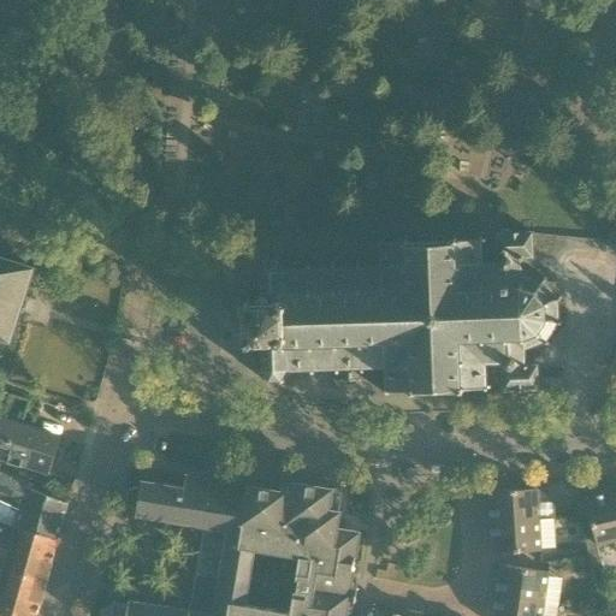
[(502,392),(538,391),(537,365),(525,366),(525,350),(544,343),(546,345),(548,343),(546,341),(557,324),(561,325),(562,323),(558,321),(557,301),(561,300),(561,297),(556,298),(545,283),(548,282),(545,279),(544,282),(522,274),(521,260),(534,259),(533,232),(496,234),(497,241),(481,240),(481,237),(480,236),(479,240),(457,240),(457,234),(448,236),(408,236),(407,236),(404,236),(404,242),(384,242),(384,238),(380,238),(380,243),(377,243),(377,247),(381,247),(381,267),(361,268),(362,262),(359,262),(359,268),(335,268),(335,264),(331,264),(331,268),(324,268),(285,270),(282,270),(277,262),(276,261),(266,261),(264,262),(260,271),(259,273),(260,295),(258,295),(259,301),(244,302),(246,341),(259,341),(260,373),(268,379),(271,380),(279,380),(282,379),(289,371),(336,368),(336,372),(342,372),(342,380),(359,380),(357,372),(363,372),(363,368),(385,367),(385,391),(410,390),(410,395),(462,394),(462,389),(491,388),(491,386),(502,385),(502,392)]
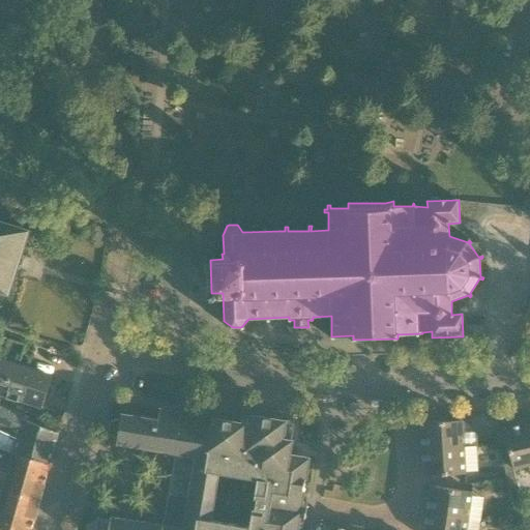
[(29,231),(9,225),(0,221),(0,291),(8,294),(29,231)]
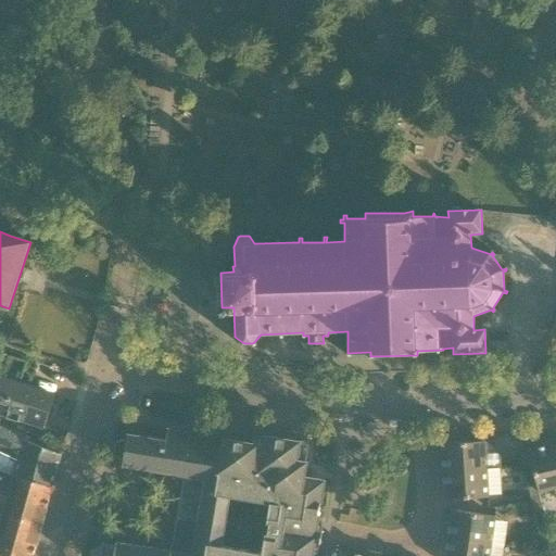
[(0,412),(24,420),(45,427),(49,413),(47,413),(52,395),(32,389),(0,378),(0,412)]
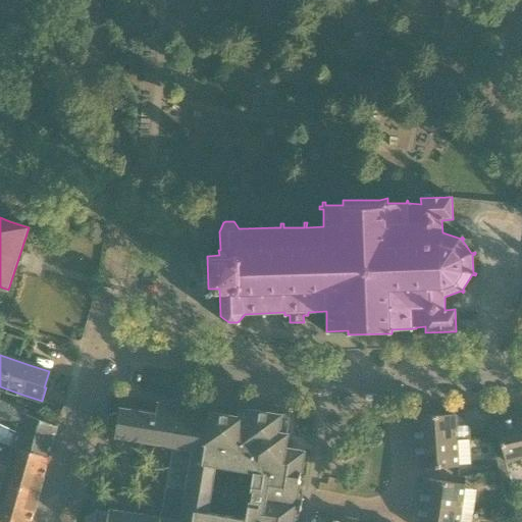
[(0,441),(11,447),(12,447),(49,458),(57,426),(55,425),(55,426),(23,413),(24,409),(0,398),(0,441)]
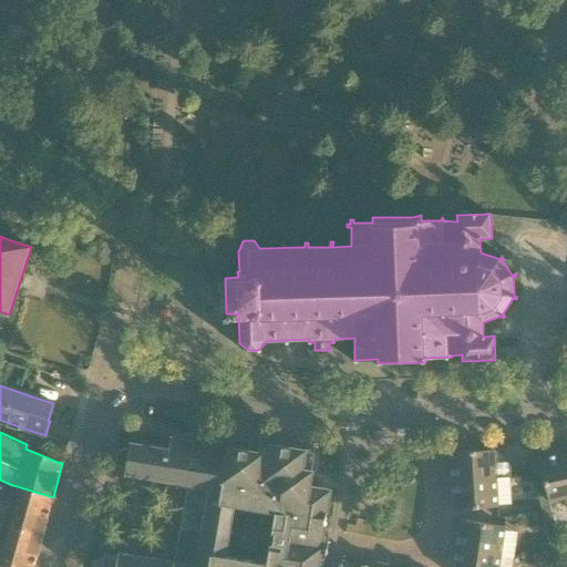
[(233,506),(219,504),(227,459),(191,453),(193,441),(172,437),(169,449),(130,443),(129,450),(126,450),(120,452),(117,462),(123,466),(126,467),(125,475),(187,485),(182,519),(195,522),(229,527),(233,506)]
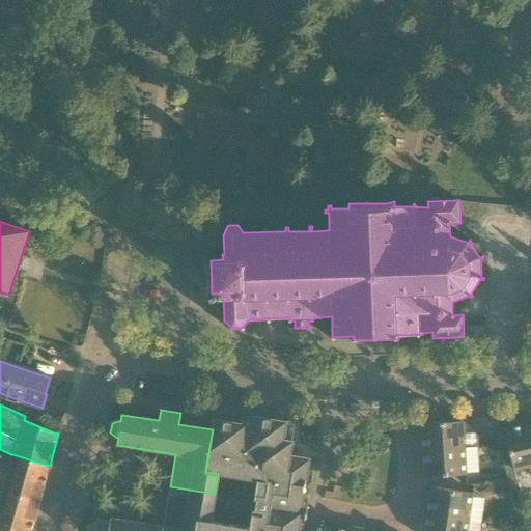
[(195,530),(297,530),(300,515),(299,515),(300,507),(301,508),(309,458),(290,455),(292,441),(283,439),(286,421),(254,416),(252,425),(215,419),(213,429),(205,472),(218,474),(258,480),(250,528),(210,521),(198,520),(195,530)]
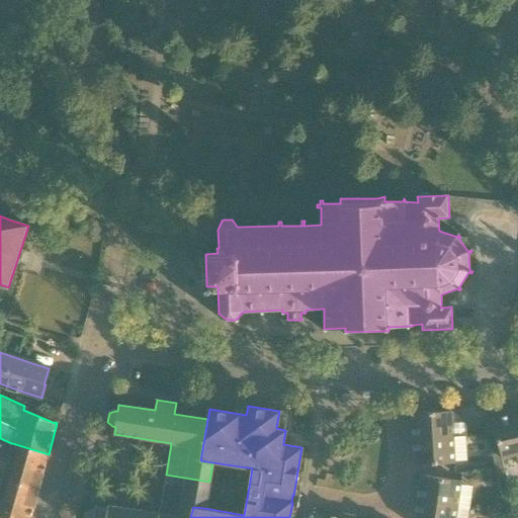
[(517,411),(517,410),(506,413),(506,416),(492,419),(493,421),(496,433),(500,453),(502,458),(516,455),(517,464),(517,411)]
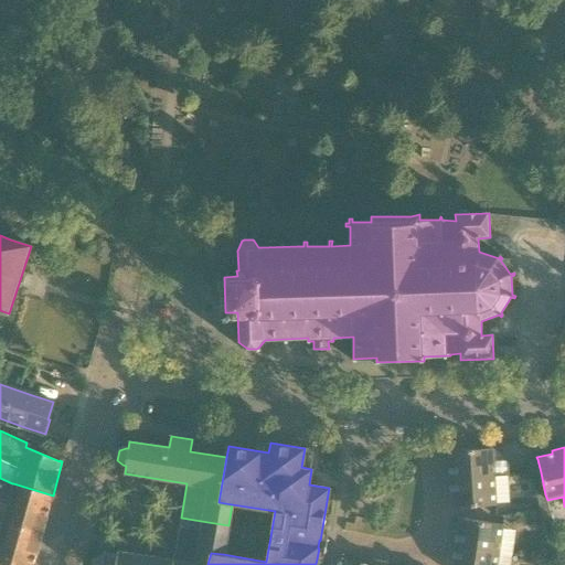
[(446,479),(494,477),(493,461),(503,461),(502,448),(492,448),(448,451),(449,465),(445,465),(446,479)]
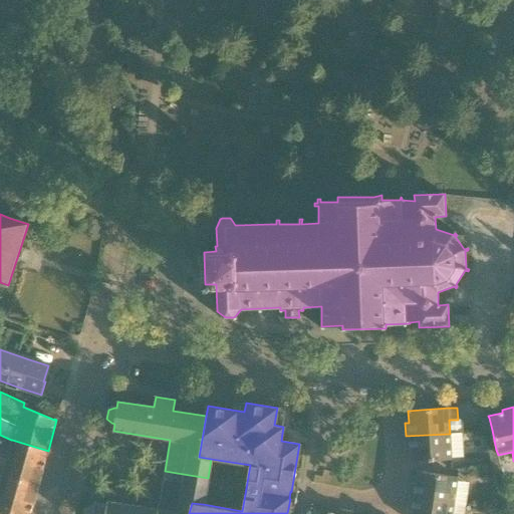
[(483,432),(492,430),(489,418),(481,420),(483,432)]
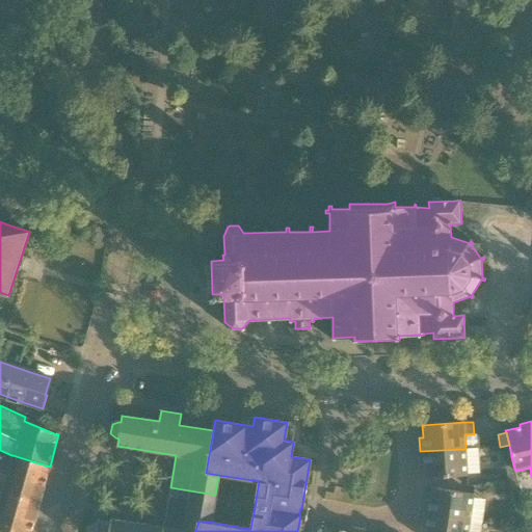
[(420,451),(421,466),(425,466),(425,478),(467,476),(466,449),(420,451)]
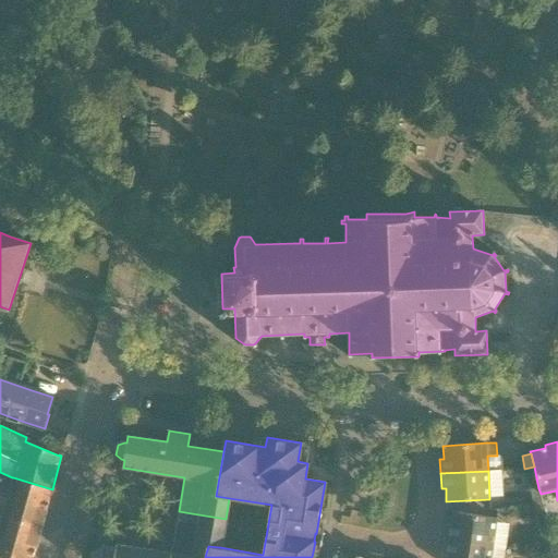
[(0,495),(47,508),(52,489),(13,477),(12,477),(10,487),(0,484),(0,495)]
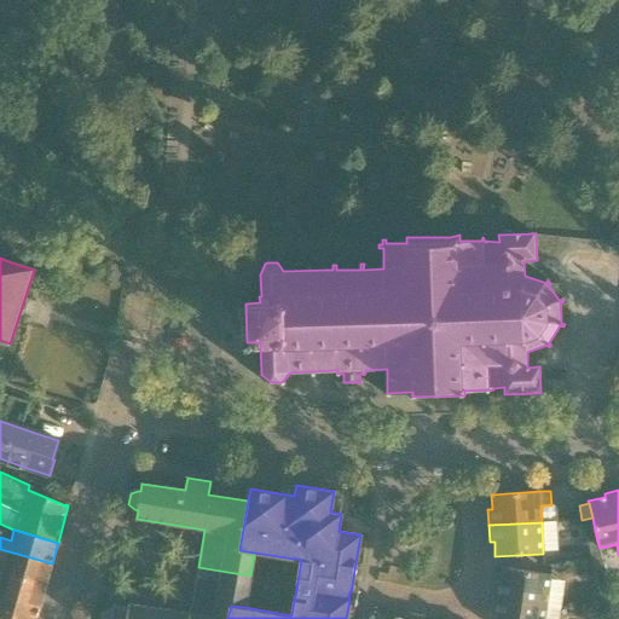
[(600,548),(597,542),(588,544),(591,557),(601,555),(600,548)]
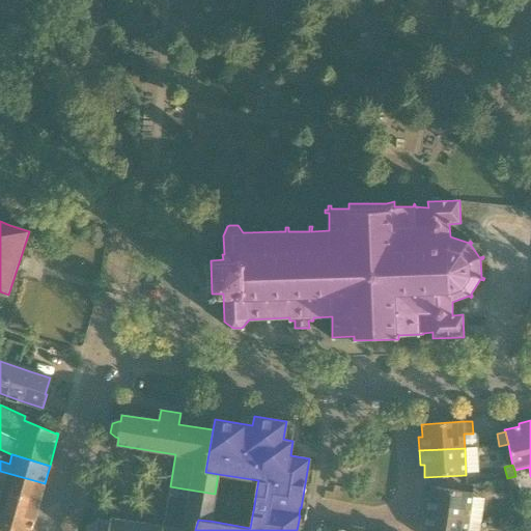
[(2,492),(39,502),(45,483),(0,471),(0,480),(4,482),(2,490),(2,492)]
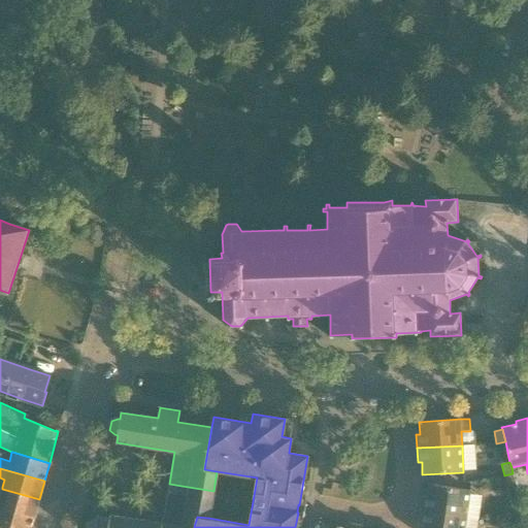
[(513,473),(504,475),(507,488),(516,486),(513,473)]
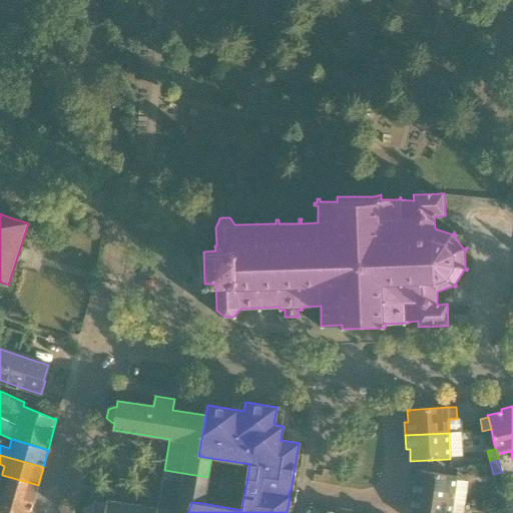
[(83,512),(188,512),(191,502),(202,503),(205,485),(207,477),(176,472),(164,470),(162,477),(157,507),(107,499),(106,503),(95,502),(95,500),(93,501),(94,502),(86,508),(85,507),(84,508),(85,509),(83,512)]
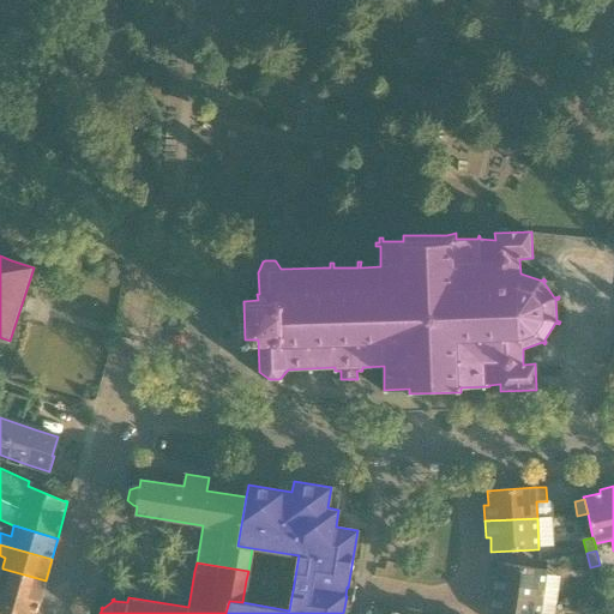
[(489,594),(542,601),(547,571),(499,564),(497,578),(492,577),(489,594)]
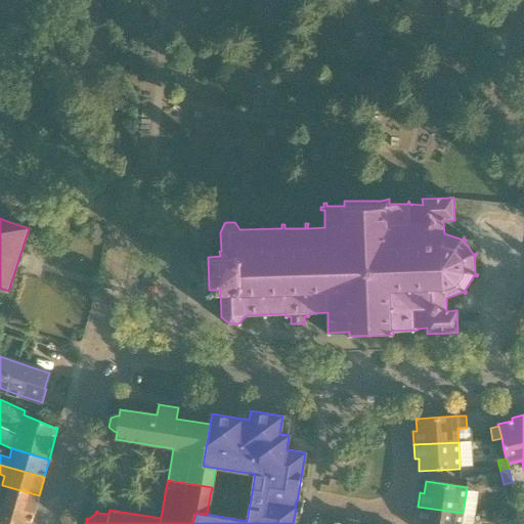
[(0,501),(35,513),(39,495),(2,485),(2,483),(0,489),(0,501)]
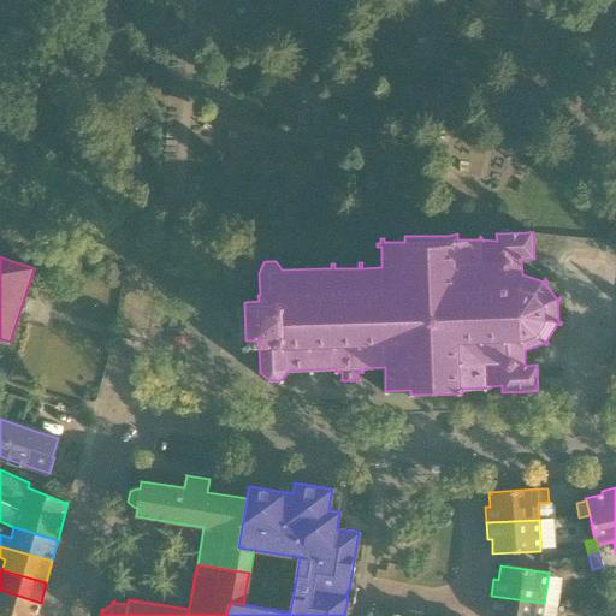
[(0,614),(7,615),(36,615),(41,603),(0,590),(0,614)]
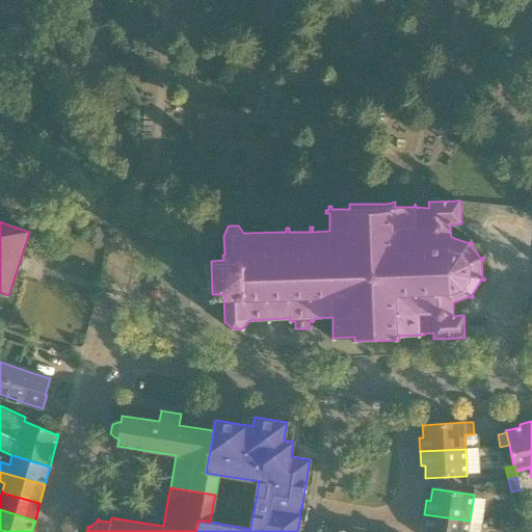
[(424,514),(422,528),(426,528),(425,531),(468,531),(470,521),(424,514)]
